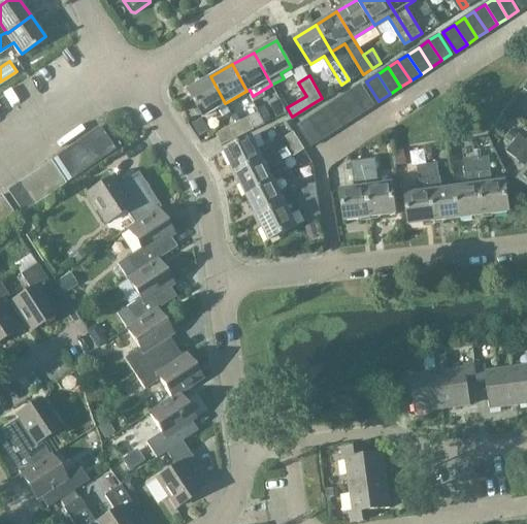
[(225,103),(210,76),(188,88),(202,115),(219,106),(224,115),(231,110),(227,102),(225,103)]
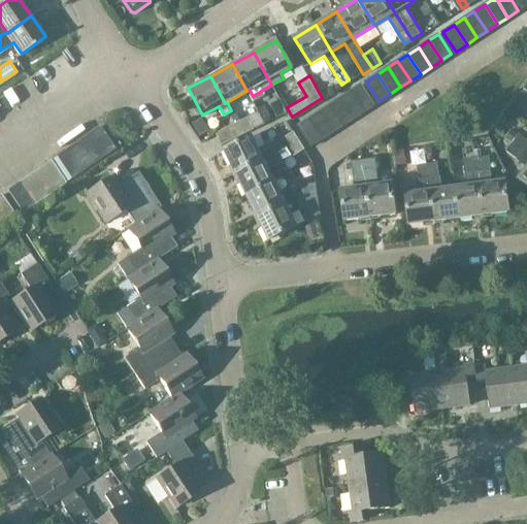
[(362,85),(352,91),(364,110),(374,104),(362,85)]
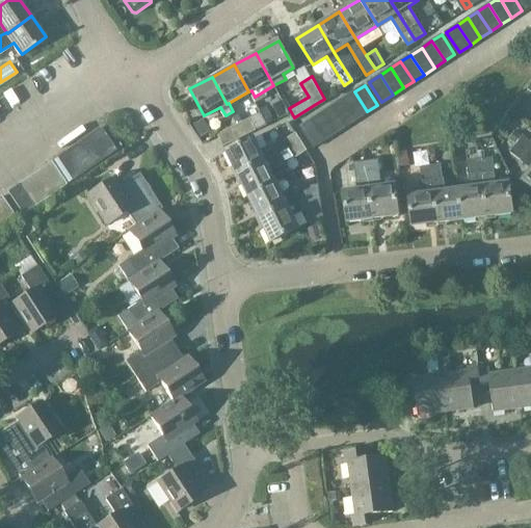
[(367,111),(354,91),(343,99),(356,119),(367,111)]
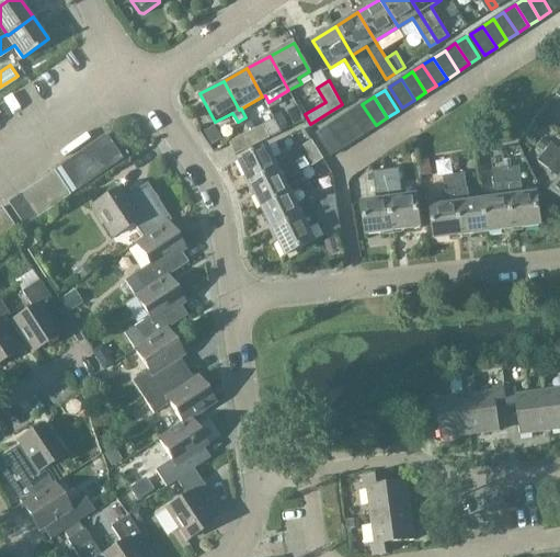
[(288,108),(295,122),(306,117),(299,103),(288,108)]
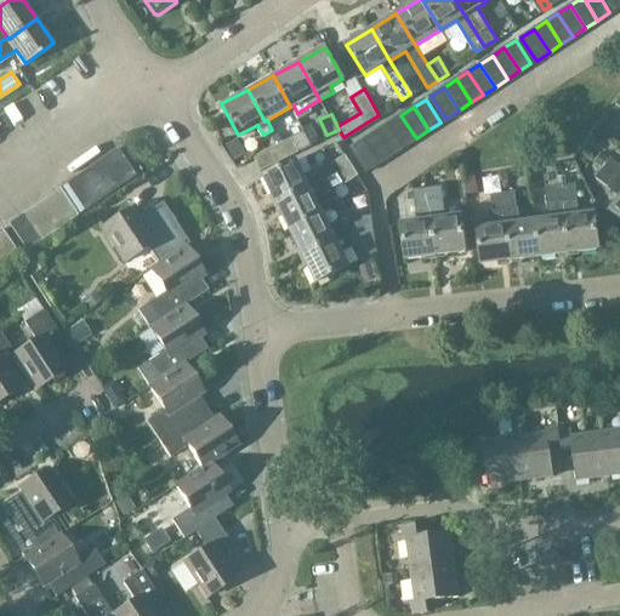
[(416,138),(400,115),(390,123),(405,146),(416,138)]
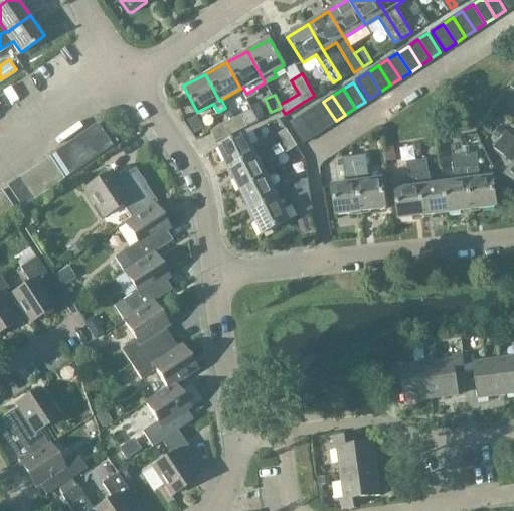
[(336,121),(323,102),(312,109),(325,128),(336,121)]
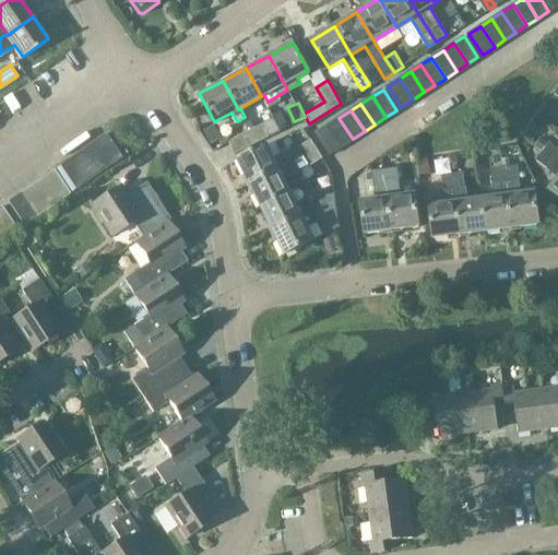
[(189,120),(199,140),(210,136),(199,115),(189,120)]
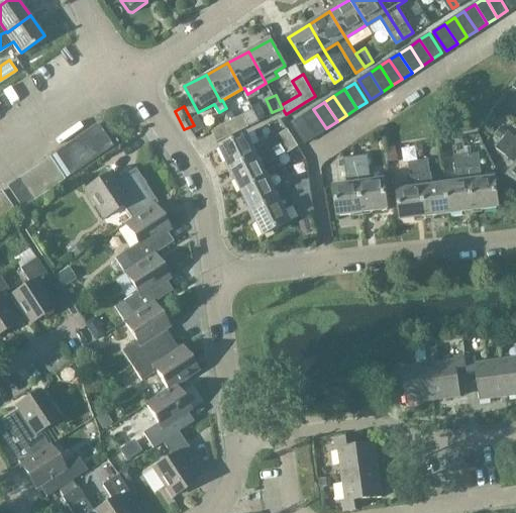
[(253,107),(232,117),(238,129),(260,119),(253,107)]
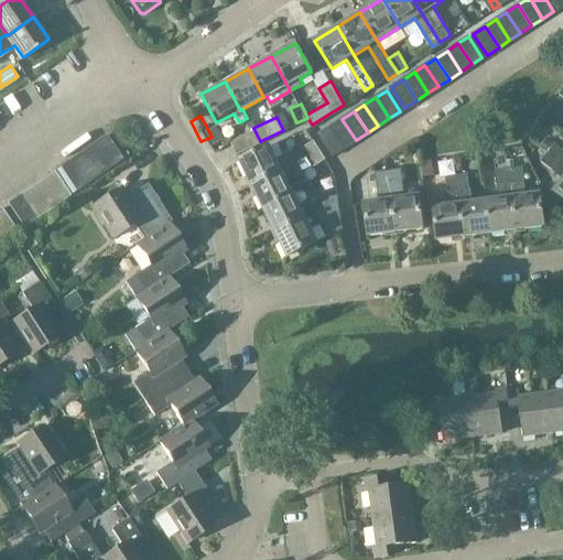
[(356,140),(342,119),(332,126),(345,147),(356,140)]
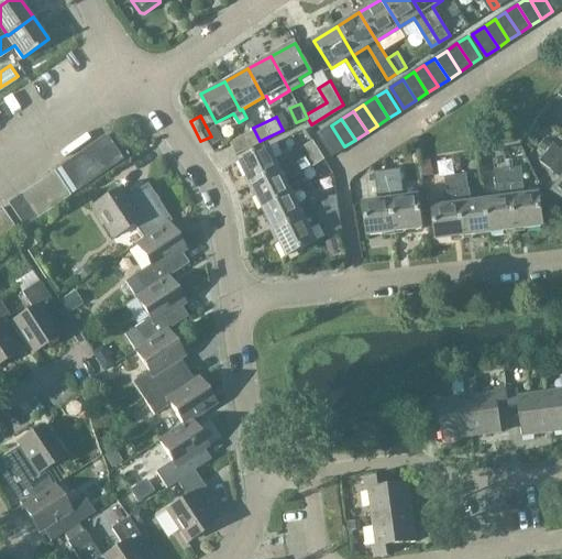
[(344,146),(331,125),(319,133),(332,154),(344,146)]
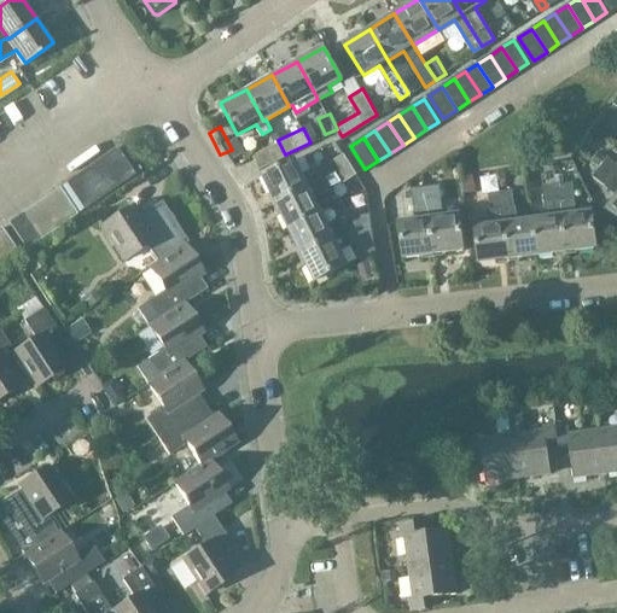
[(330,159),(302,173),(296,158),(263,175),(275,199),(325,176),(349,161),(336,139),(321,146),(330,159)]
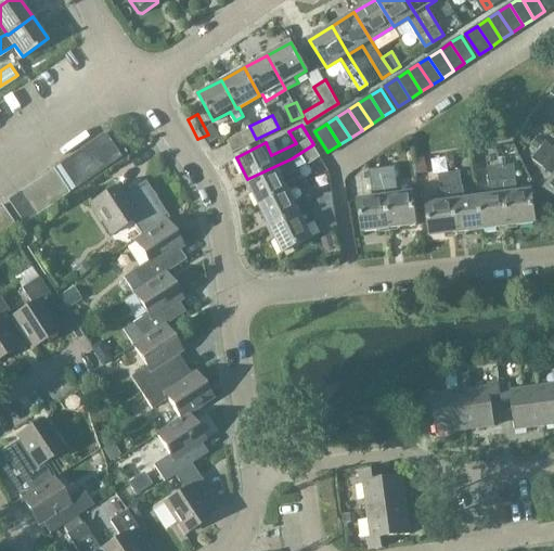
[(233,151),(256,139),(249,126),(227,138),(233,151)]
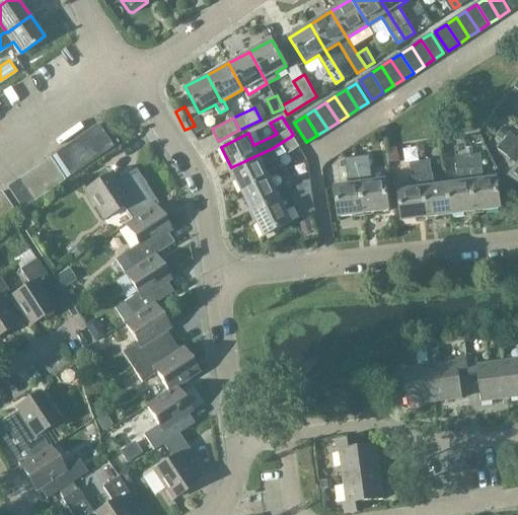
[(97,122),(86,130),(101,151),(113,144),(97,122)]
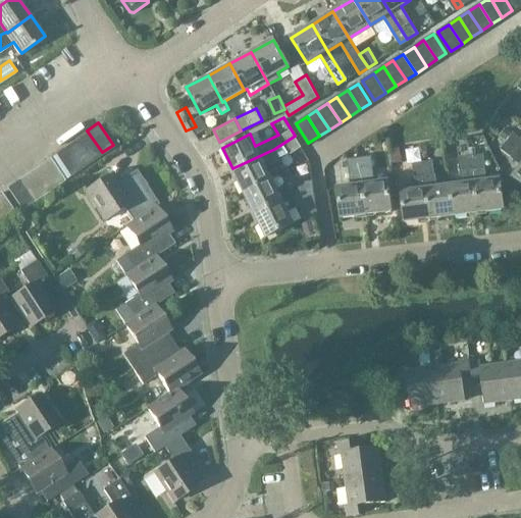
[(505,125),(501,133),(507,138),(506,140),(520,151),(520,136),(514,131),(513,132),(505,125)]
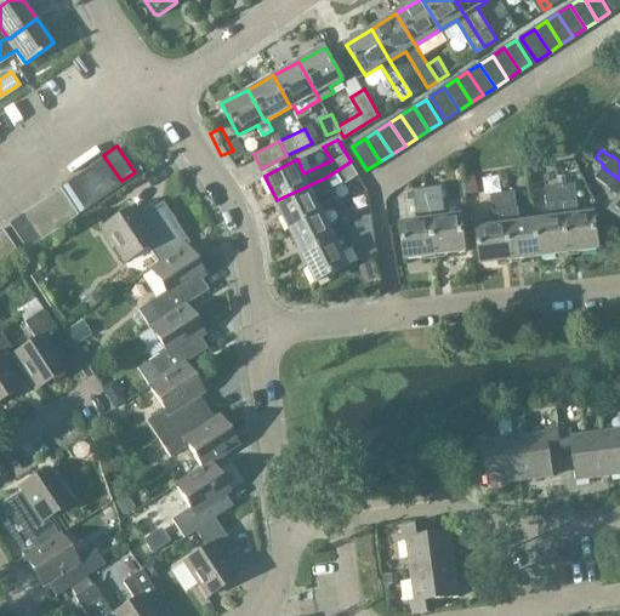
[(121,181),(103,155),(91,164),(109,189),(121,181)]
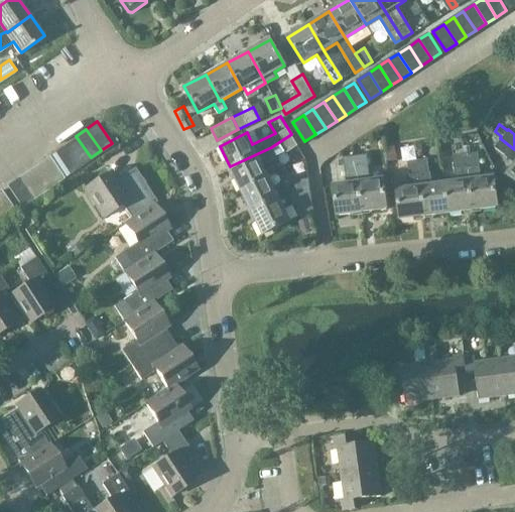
[(297,144),(291,134),(271,147),(230,166),(240,188),(267,174),(262,164),(278,156),(276,154),(285,150),(286,151),(297,144)]
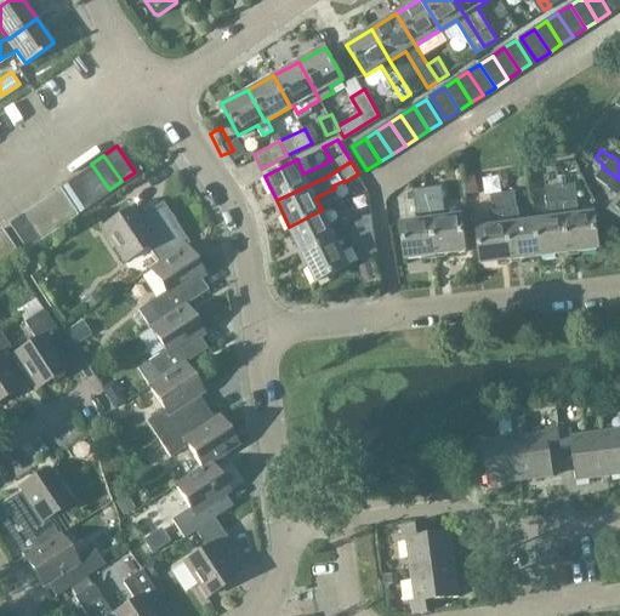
[(109,189),(91,164),(79,172),(96,198),(109,189)]
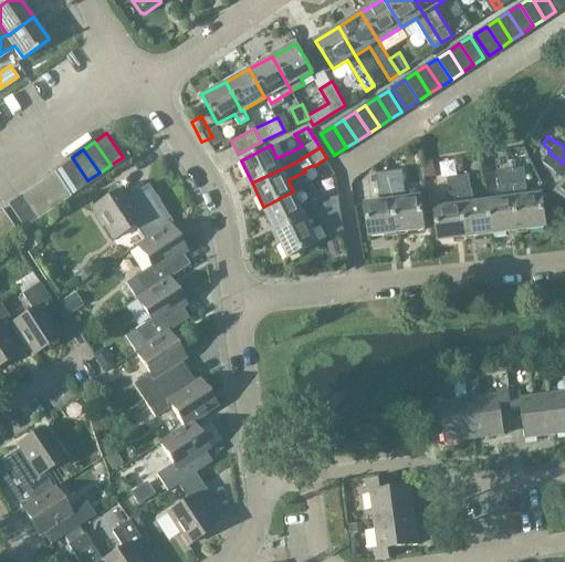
[(564,164),(548,152),(543,158),(555,168),(564,176),(564,178),(555,190),(564,197),(564,164)]
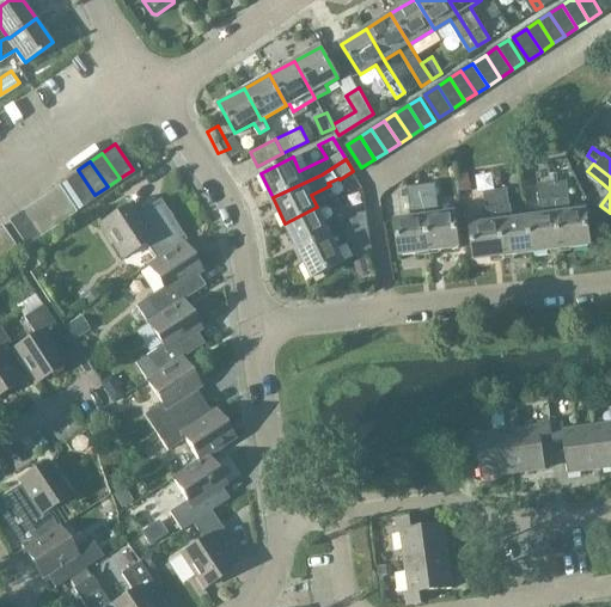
[(483,183),(482,165),(446,169),(450,204),(470,202),(468,185),(483,183)]
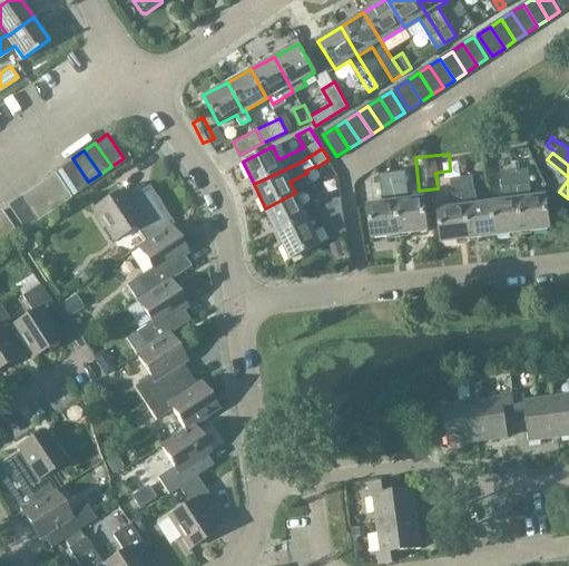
[(88,182),(72,158),(61,166),(78,189),(88,182)]
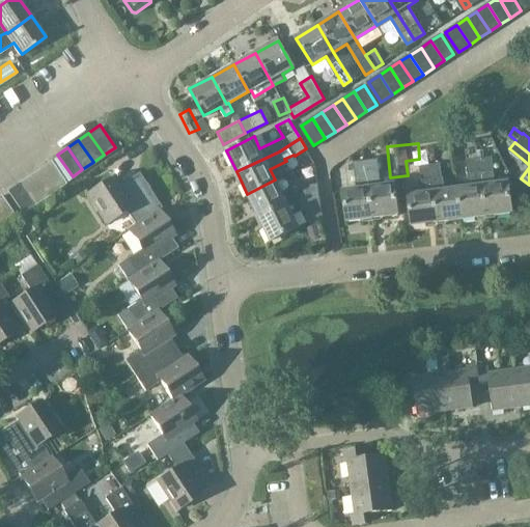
[(492,155),(479,157),(486,215),(511,212),(508,181),(495,182),(492,155)]
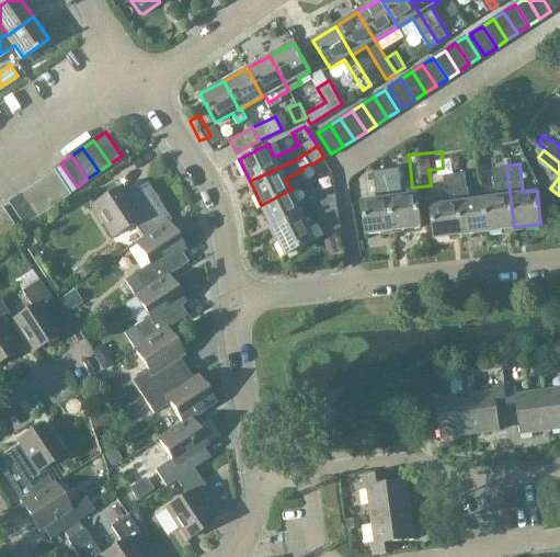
[(400,166),(387,167),(395,228),(421,225),(416,192),(403,193),(400,166)]
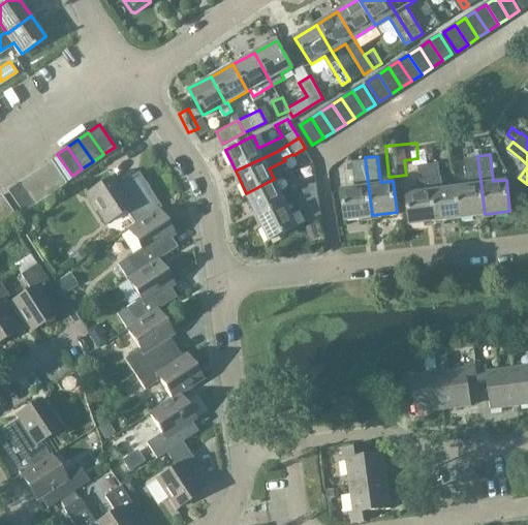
[(485,214),(477,156),(465,157),(468,184),(457,186),(460,217),(485,214)]
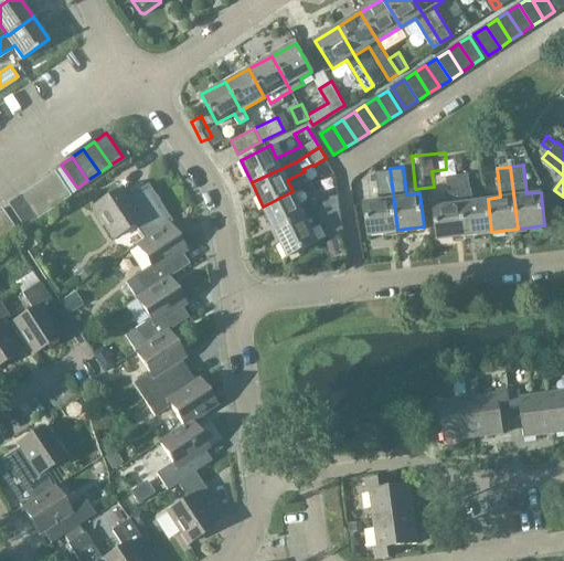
[(397,230),(390,168),(376,170),(380,198),(365,200),(369,233),(397,230)]
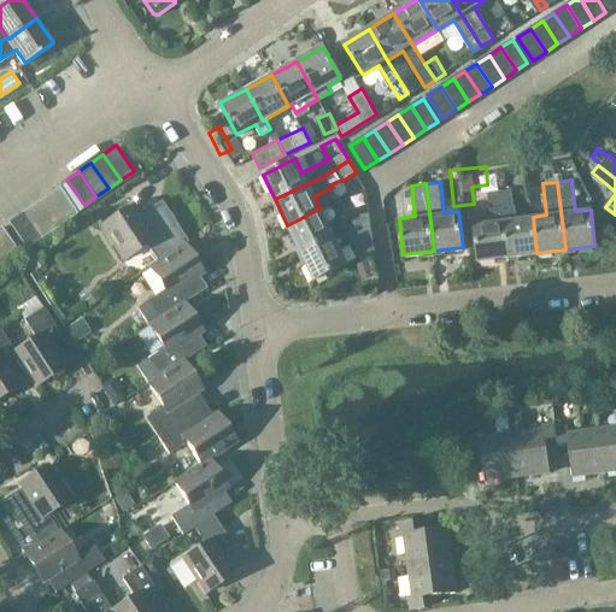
[(76,210),(58,184),(46,193),(63,218),(76,210)]
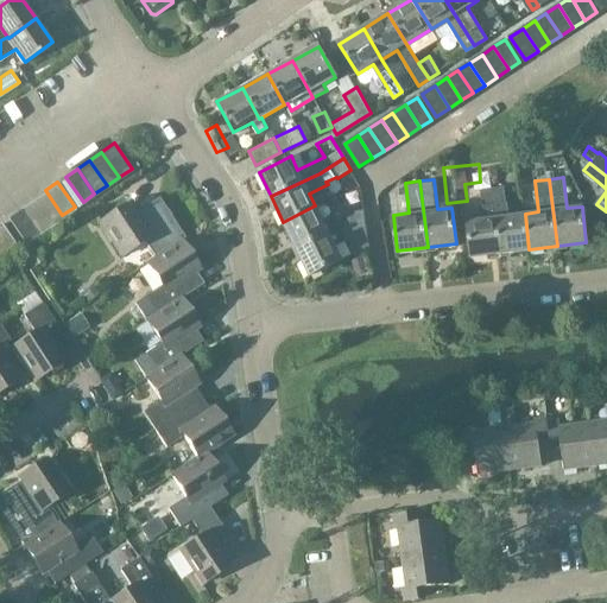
[(504,185),(493,186),(500,253),(529,249),(525,214),(510,215),(509,201),(506,201),(504,185)]
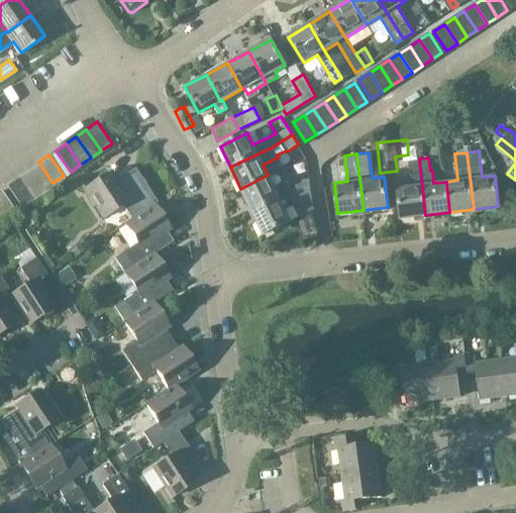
[(425,215),(419,159),(409,160),(411,173),(409,174),(410,186),(398,187),(401,218),(425,215)]
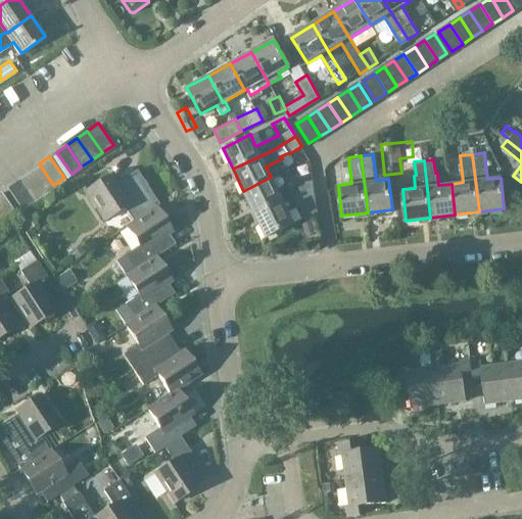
[(53,185),(39,163),(28,171),(42,193),(53,185)]
